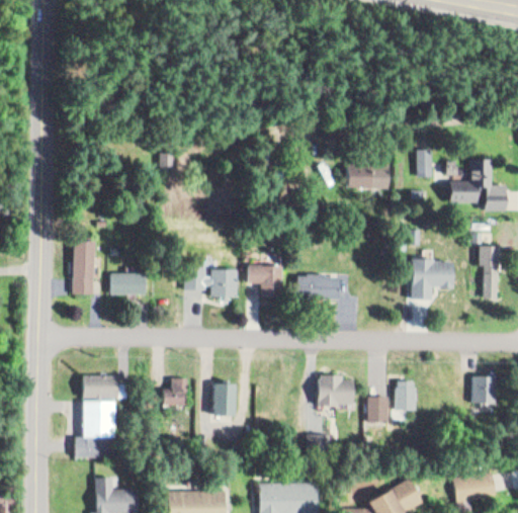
[(418,151),(419,177),(433,176),(433,151),(418,151)]
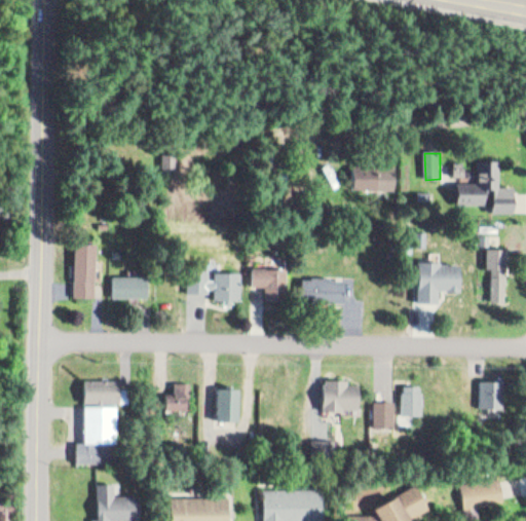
[(162,169),(161,156),(178,156),(178,169),(162,169)]
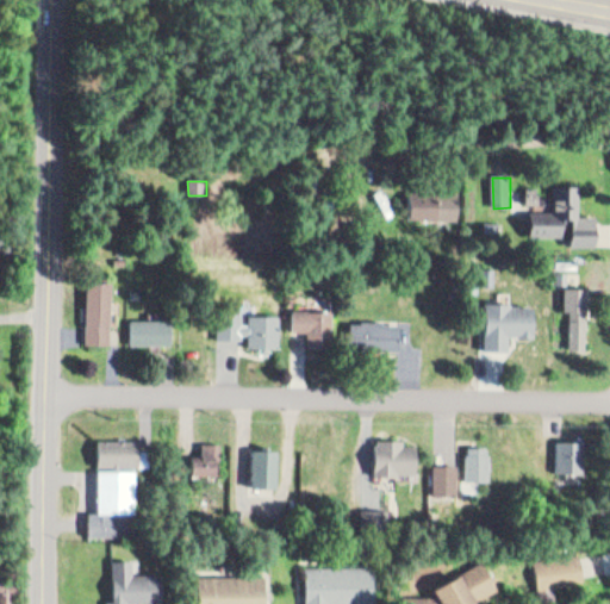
[(553,187),(552,216),(531,215),(531,241),(578,242),(579,188),(553,187)]
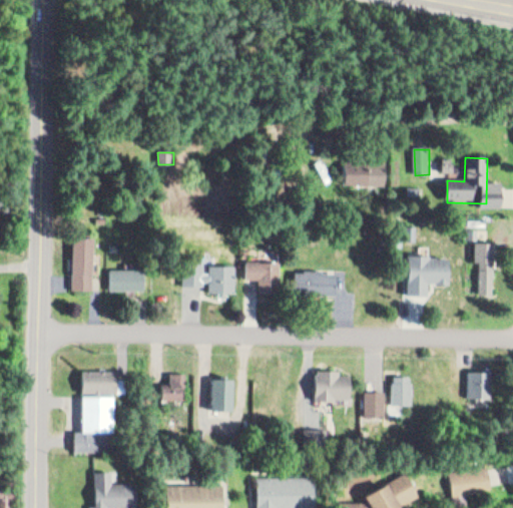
[(343,186),(344,163),(367,163),(367,165),(385,166),(385,187),(343,186)]
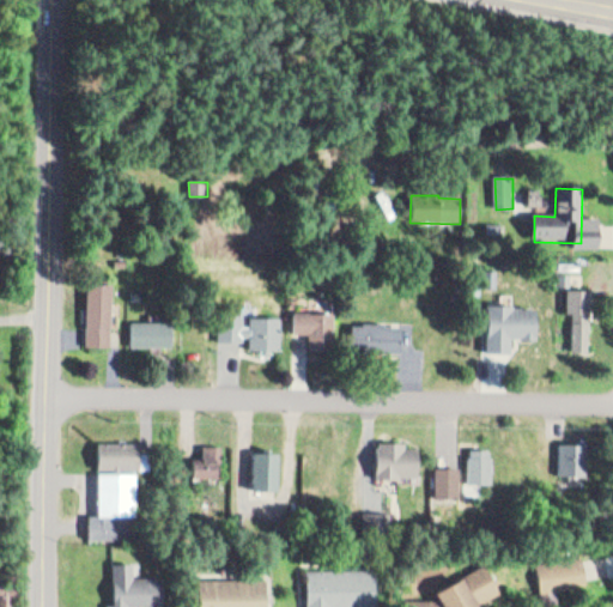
[(484,290),(484,272),(497,273),(497,290),(484,290)]
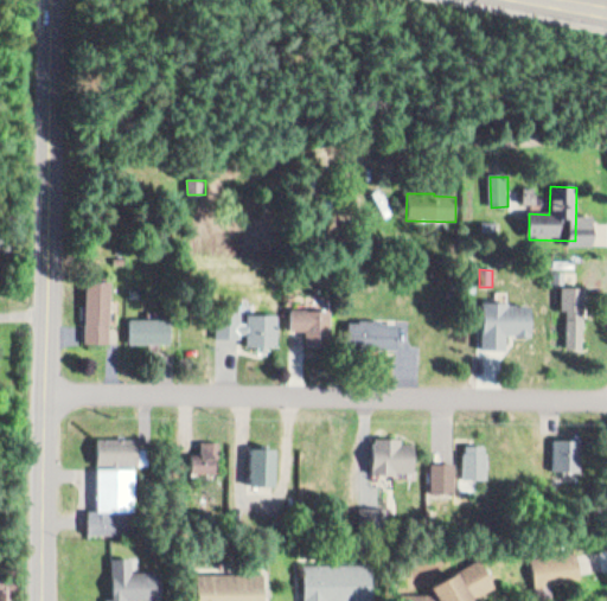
[(110,283),(112,345),(85,345),(84,283),(110,283)]
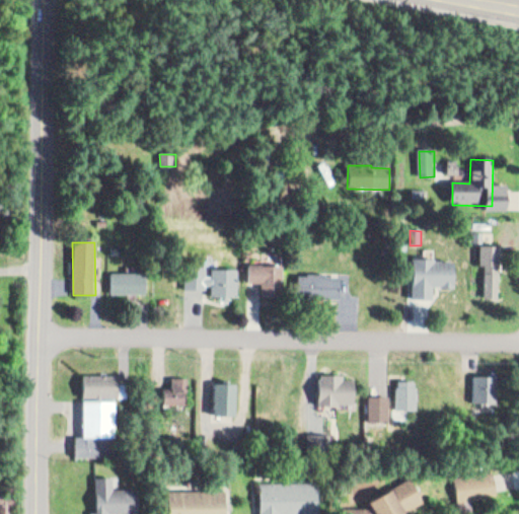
[(480,248),(480,267),(485,267),(485,299),(500,299),(500,248),(480,248)]
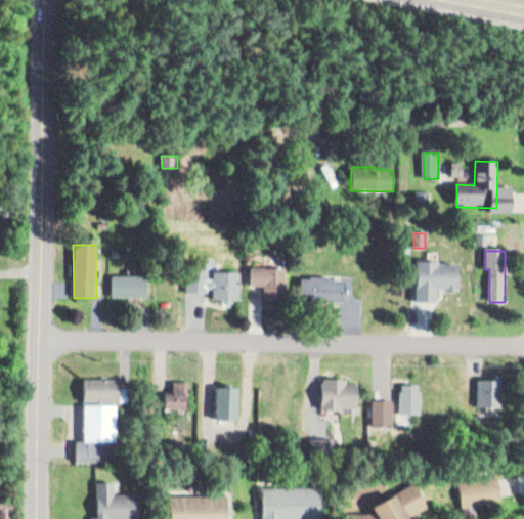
[(416,303),(416,262),(437,262),(437,264),(457,265),(456,292),(436,292),(436,303),(416,303)]
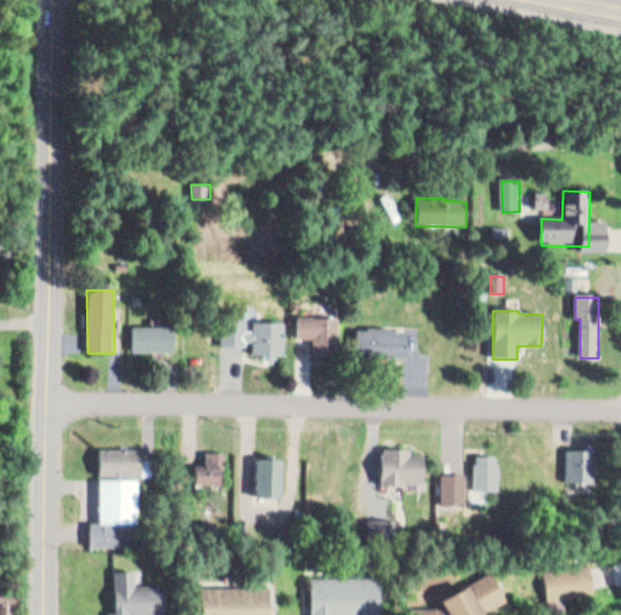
[(297,319),(297,340),(312,340),(312,362),(339,362),(339,319),(297,319)]
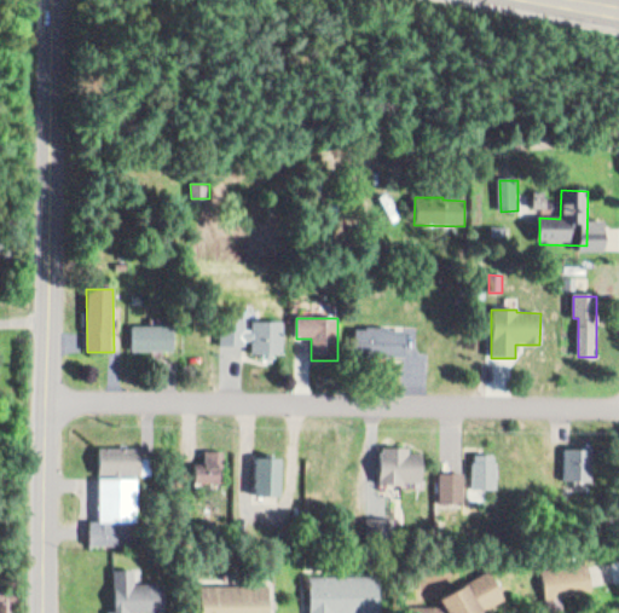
[(221,347),(221,323),(247,323),(247,331),(252,330),(252,323),(283,323),(284,354),(252,356),(252,341),(247,341),(247,347),(221,347)]
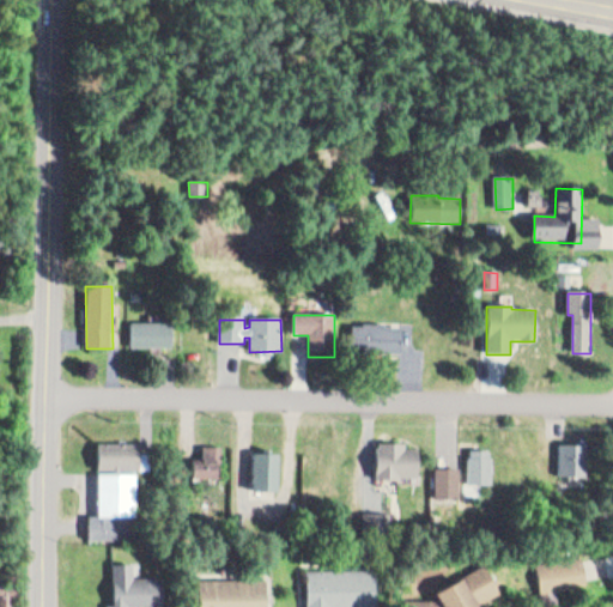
[(132,323),(132,348),(173,348),(173,325),(132,323)]
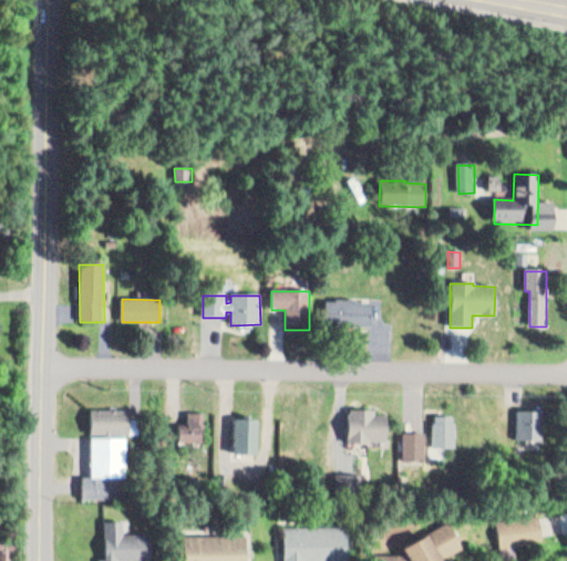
[(328,302),(328,332),(371,333),(372,302),(356,302),(356,299),(337,299),(337,302),(328,302)]
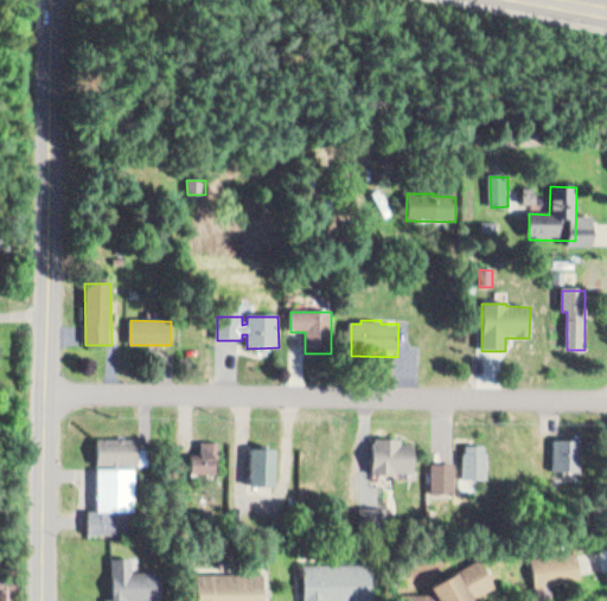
[(553,440),(553,472),(580,473),(581,438),(575,438),(575,441),(553,440)]
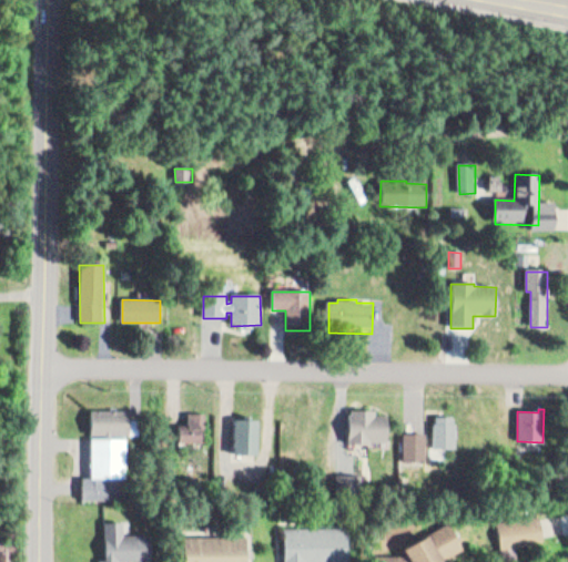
[(350,415),(350,443),(369,445),(369,440),(386,441),(387,417),(376,416),(376,411),(354,410),(354,416),(350,415)]
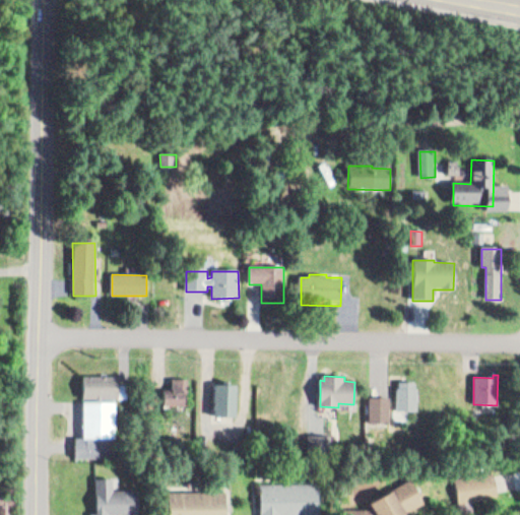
[(85,400),(85,379),(117,379),(117,383),(133,383),(133,400),(85,400)]
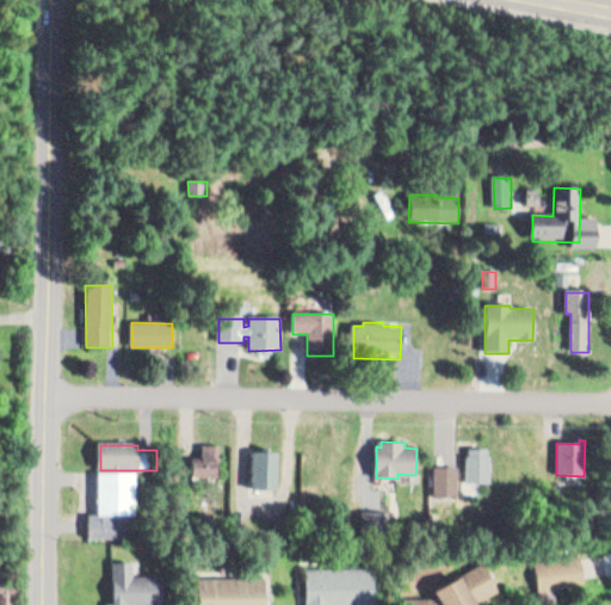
[(202,446),(202,458),(191,458),(191,479),(220,479),(220,476),(222,476),(222,446),(202,446)]
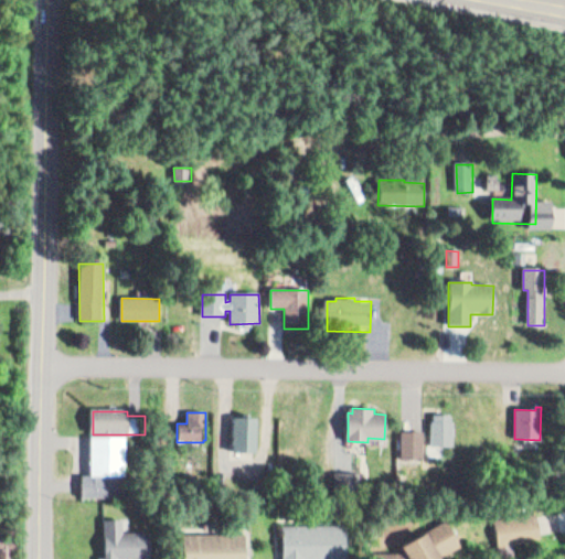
[(433,417),(433,422),(430,422),(430,450),(452,450),(452,423),(450,423),(450,417),(433,417)]
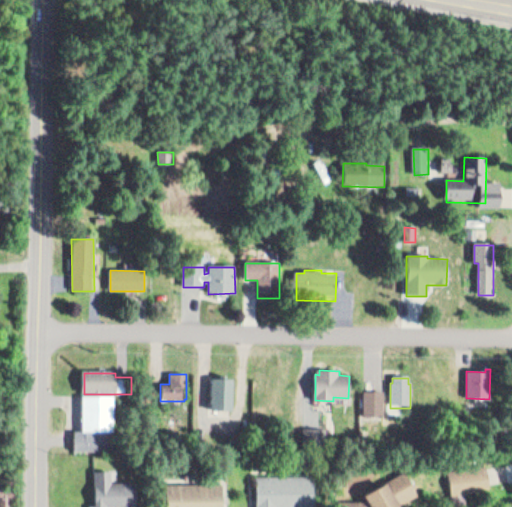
[(213,380),(212,411),(234,412),(234,380),(213,380)]
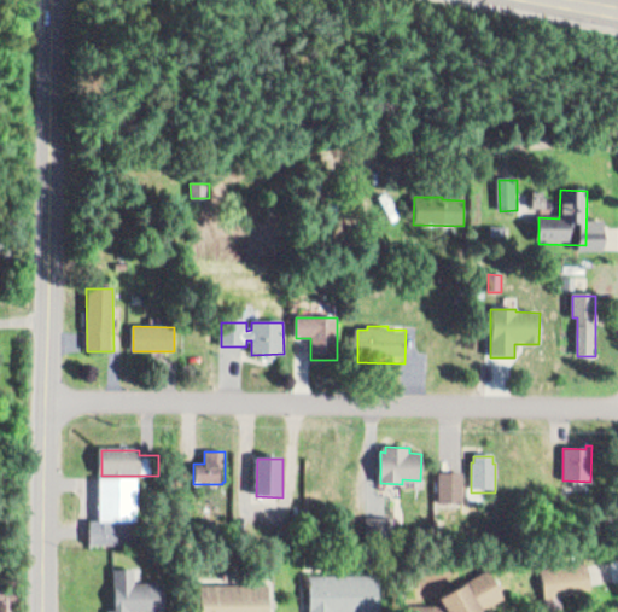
[(439,474),(439,505),(462,505),(462,474),(439,474)]
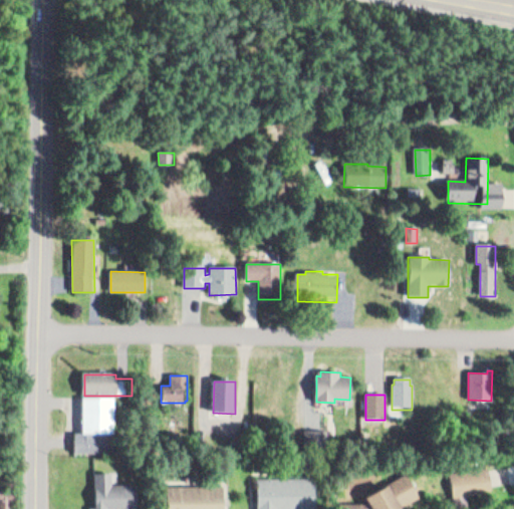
[(83,398),(82,435),(77,435),(76,455),(114,455),(114,399),(83,398)]
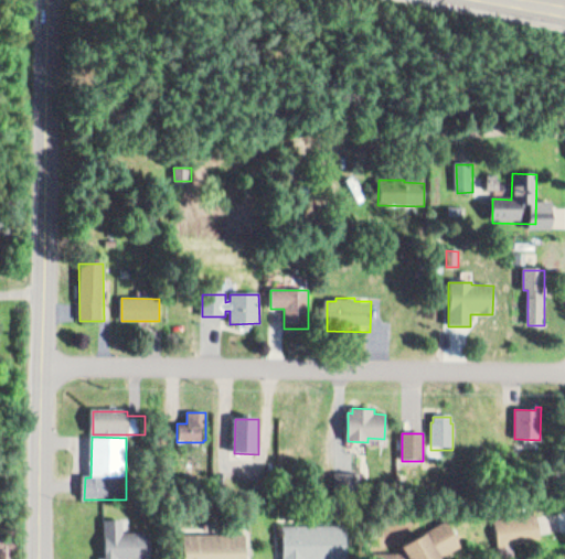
[(499,548),(496,522),(536,515),(541,543),(499,548)]
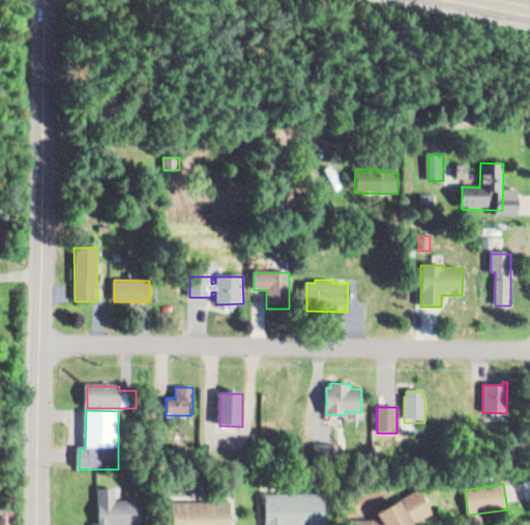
[(96,490),(97,523),(93,523),(93,524),(140,524),(139,502),(114,502),(114,489),(96,490)]
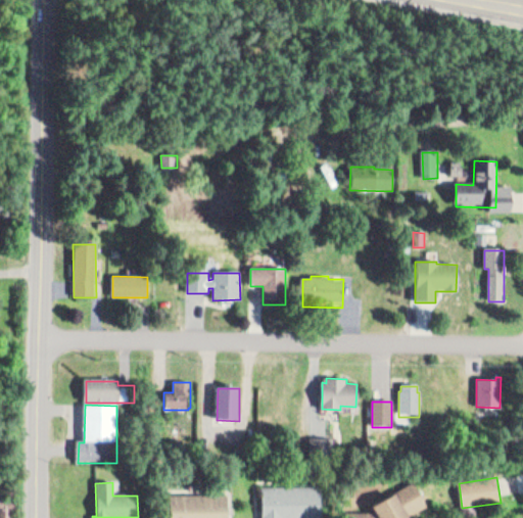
[(364,517),(364,515),(372,515),(368,508),(412,482),(426,508),(410,517),(364,517)]
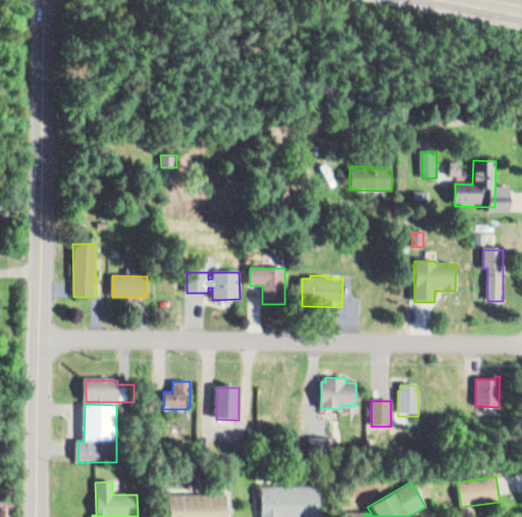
[(260,516),(260,488),(317,487),(318,516),(260,516)]
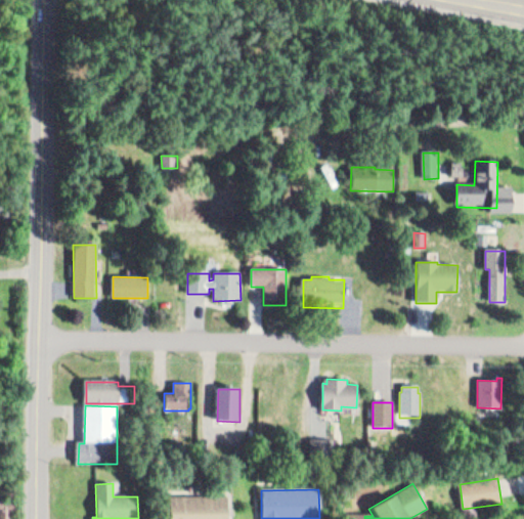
[(168,518),(168,498),(226,496),(226,518),(168,518)]
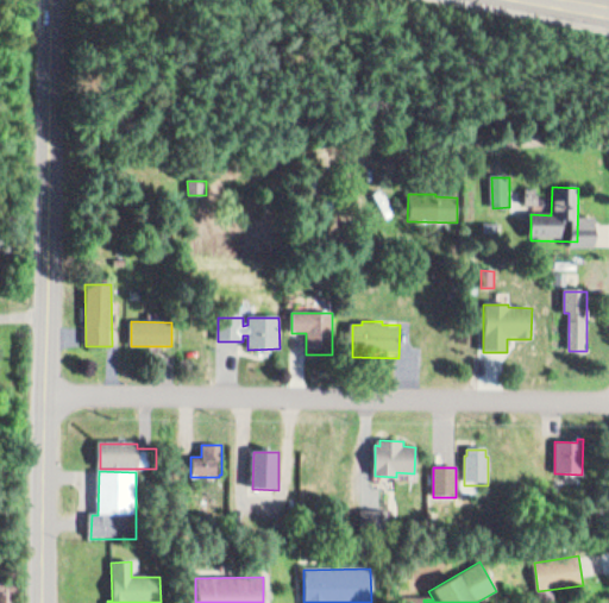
[(0,602),(0,588),(11,588),(11,602),(0,602)]
